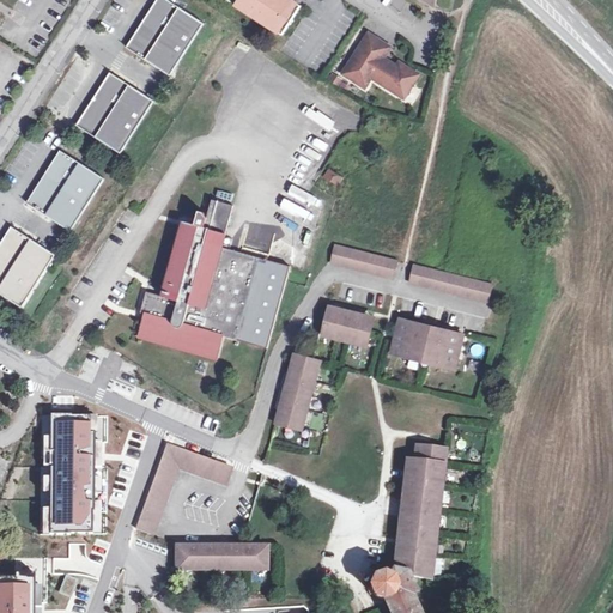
[(196,22),(163,0),(146,0),(117,46),(163,74),(196,22)]
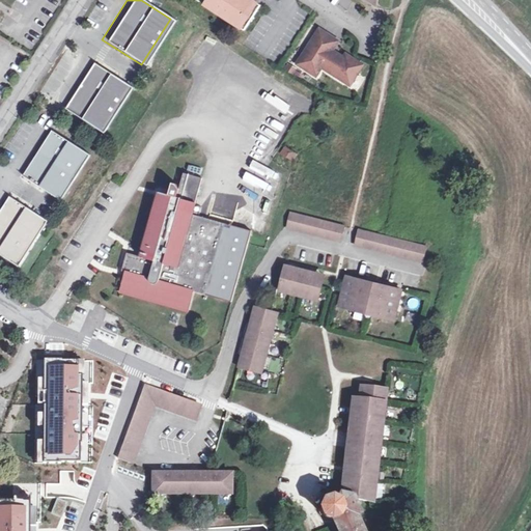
[(252,0),(196,0),(245,31),(261,5),(252,0)]
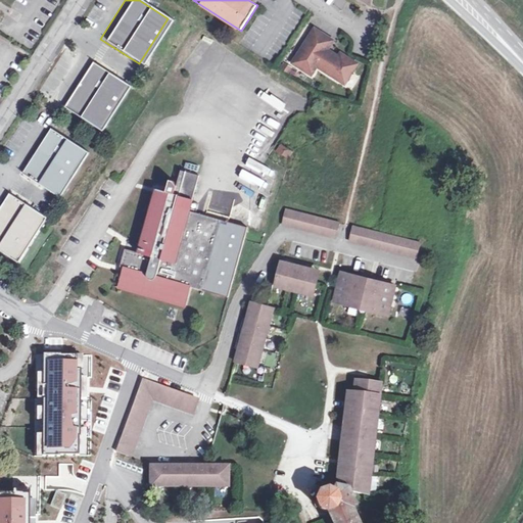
[(339,0),(360,14),(365,7),(368,0),(339,0)]
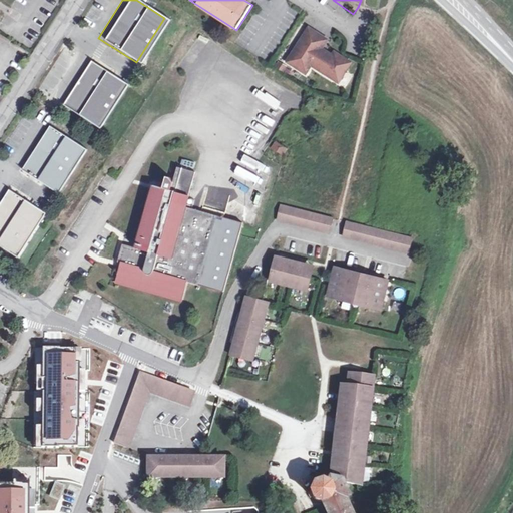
[(309,28),(287,62),(306,74),(311,65),(338,82),(351,63),(340,56),(338,59),(332,56),(321,49),(327,40),(309,28)]
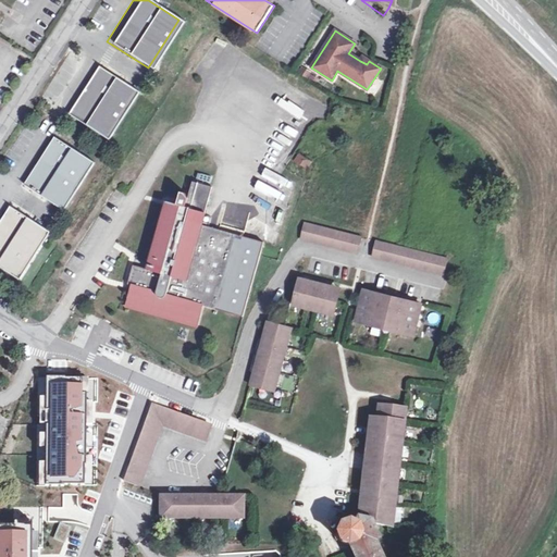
[(133,90),(93,64),(62,112),(102,138),(133,90)]
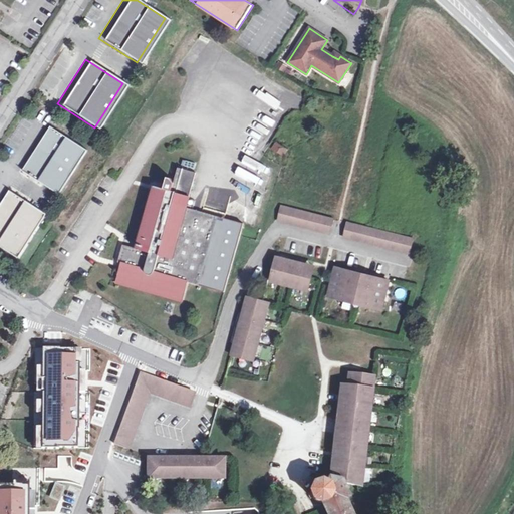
[(43,124),(15,169),(52,193),(80,148),(43,124)]
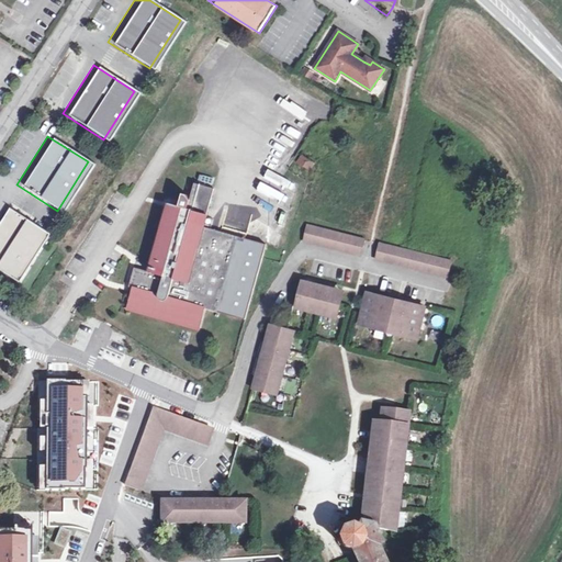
[(302,157),(299,163),(308,169),(313,164),(302,157)]
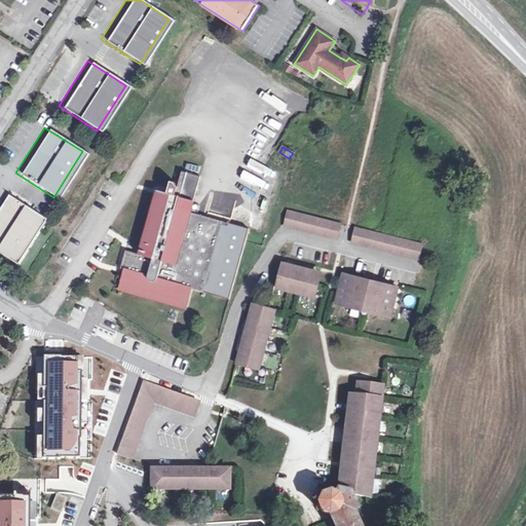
[(224,222),(222,228),(190,219),(192,213),(201,177),(183,172),(176,195),(159,191),(142,254),(126,251),(122,269),(128,271),(133,272),(127,293),(134,294),(135,291),(174,302),(173,305),(184,308),(189,288),(193,289),(205,293),(229,300),(249,228),(224,222)]
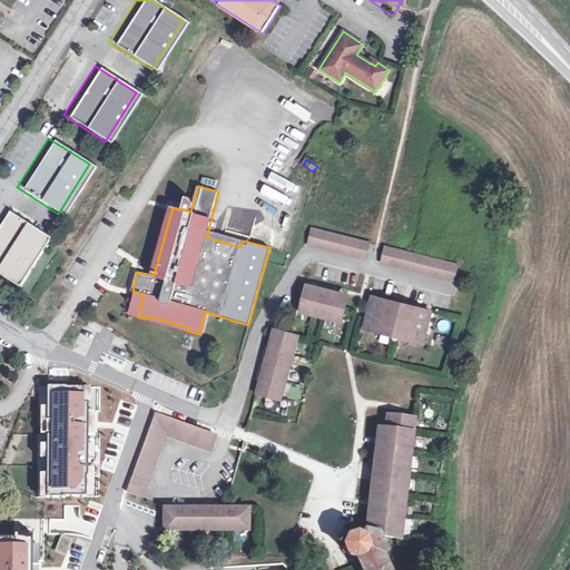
[(2,209),(0,212),(0,276),(12,284),(43,235),(2,209)]
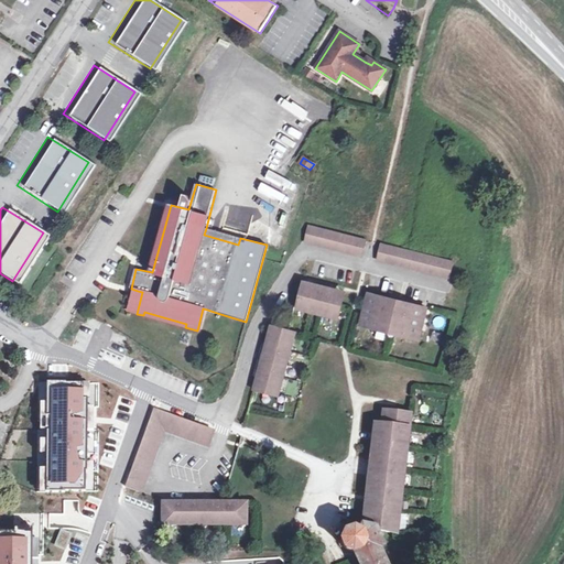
[(366,241),(307,227),(304,242),(362,257),(366,241)]
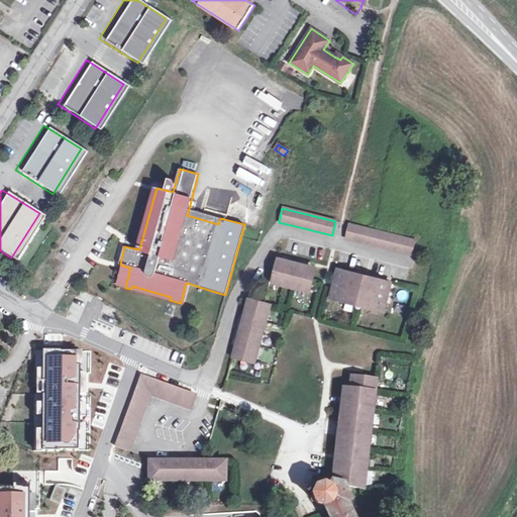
[(220,218),(189,209),(187,215),(218,224),(220,218)]
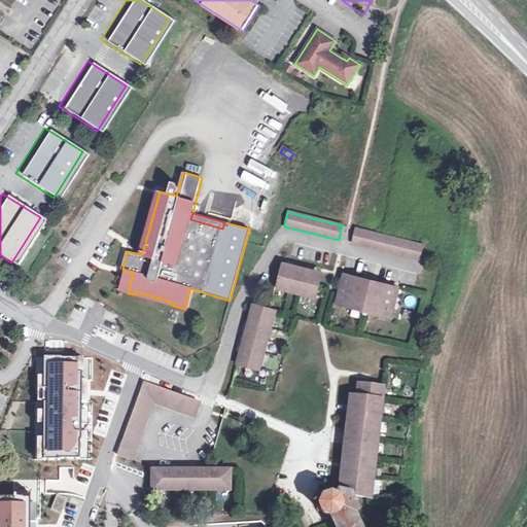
[(423,246),(355,229),(351,243),(420,260),(423,246)]
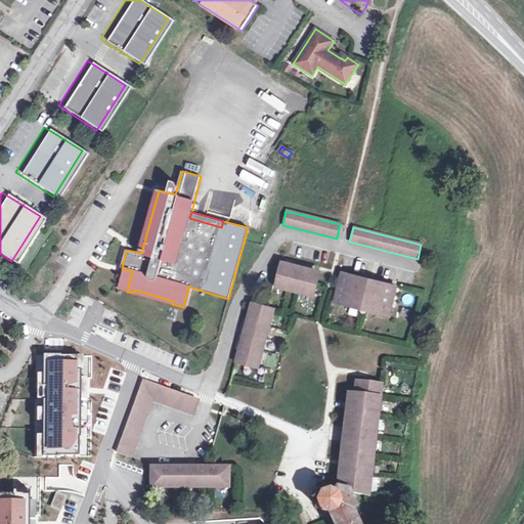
[(293,268),(280,266),(275,287),(288,291),(290,286),(307,291),(307,292),(308,296),(314,297),(319,275),(312,274),(314,270),(294,265),(293,268)]
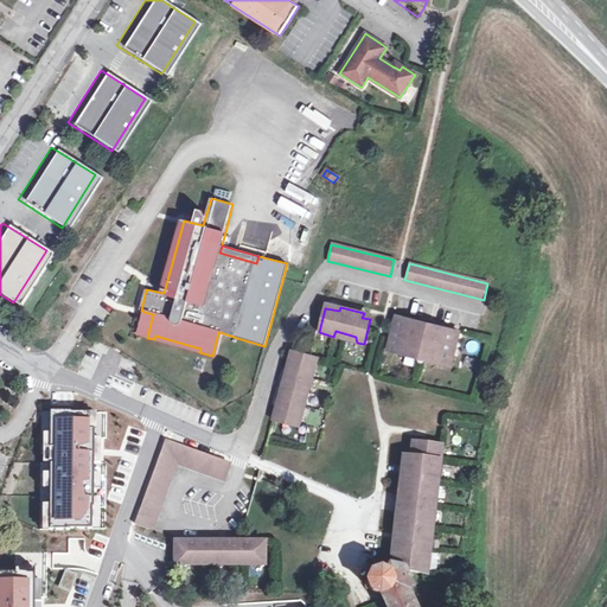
[(153,314),(148,313),(142,337),(147,338),(153,314)]
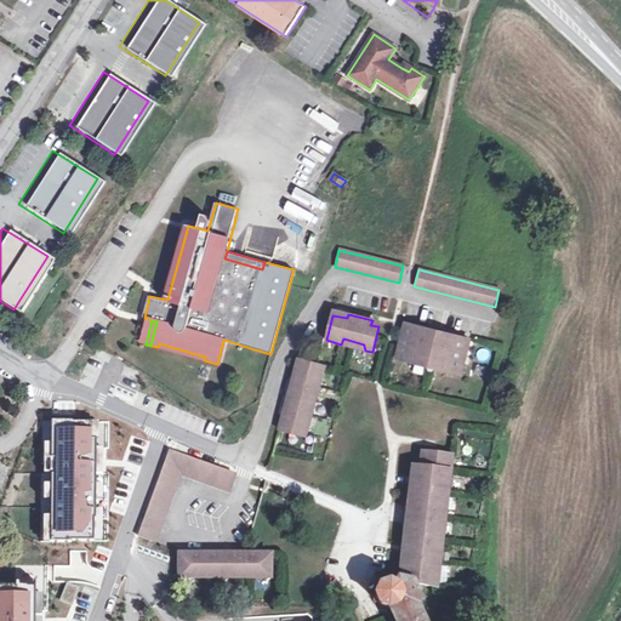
[(405,324),(397,358),(415,363),(415,359),(444,366),(443,369),(461,374),(469,340),(436,331),(405,324)]
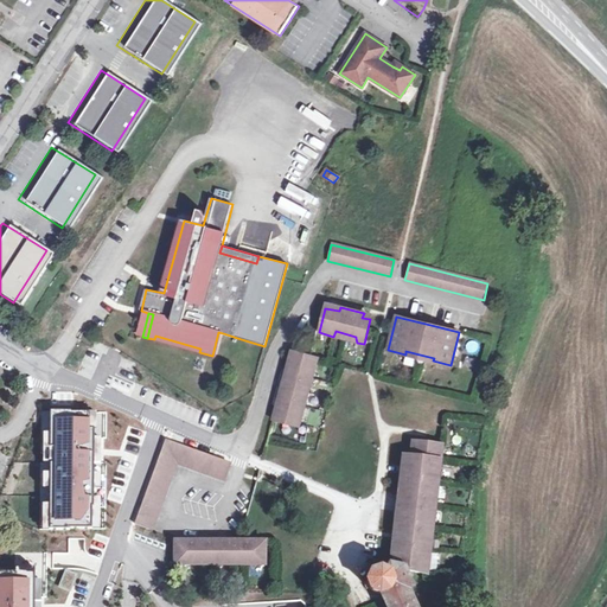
[(217,357),(223,333),(218,332),(212,356),(217,357)]
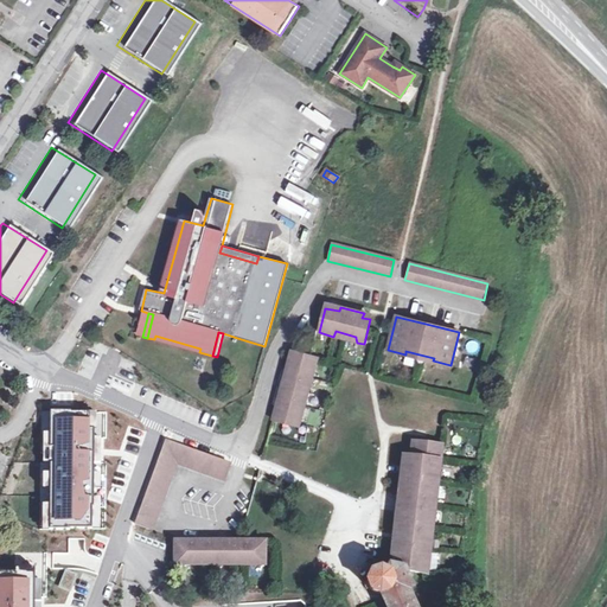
[(154,339),(199,352),(200,349),(155,336),(154,339)]
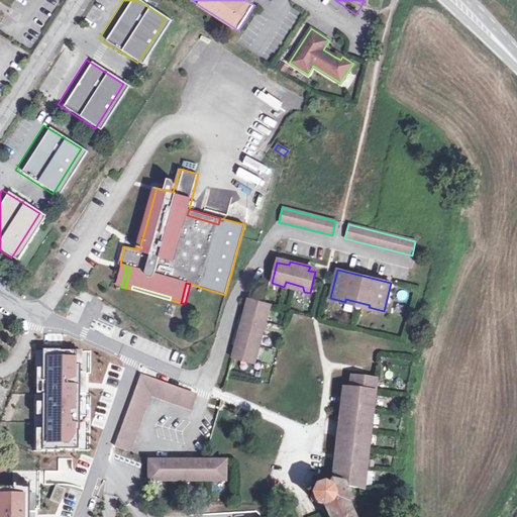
[(345,299),(345,302),(369,307),(370,305),(345,299)]
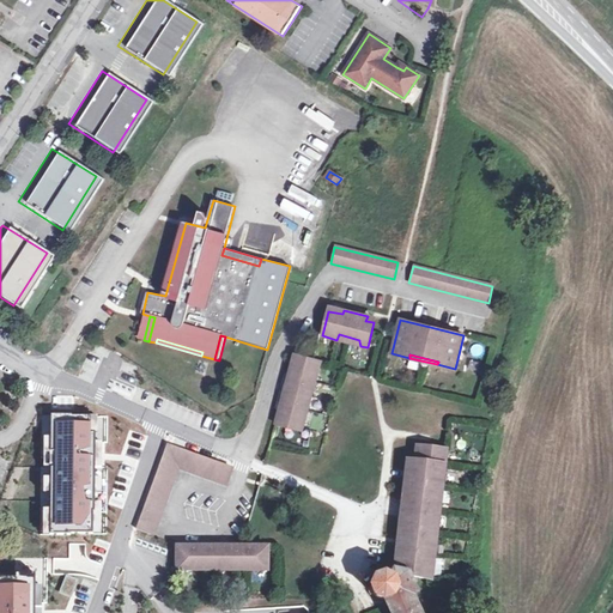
[(281,410),(277,425),(298,429),(298,428),(301,428),(303,426),(304,424),(305,425),(316,382),(314,382),(319,360),(299,356),(296,366),(292,365),(290,376),(292,377),(290,383),(287,383),(284,396),(287,398),(284,411),(281,410)]
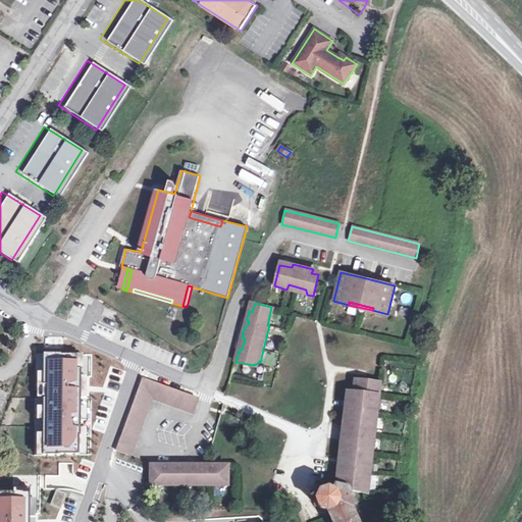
[(76,436),(76,368),(72,368),(72,354),(39,353),(40,456),(56,456),(56,455),(70,455),(75,455),(75,436),(76,436)]
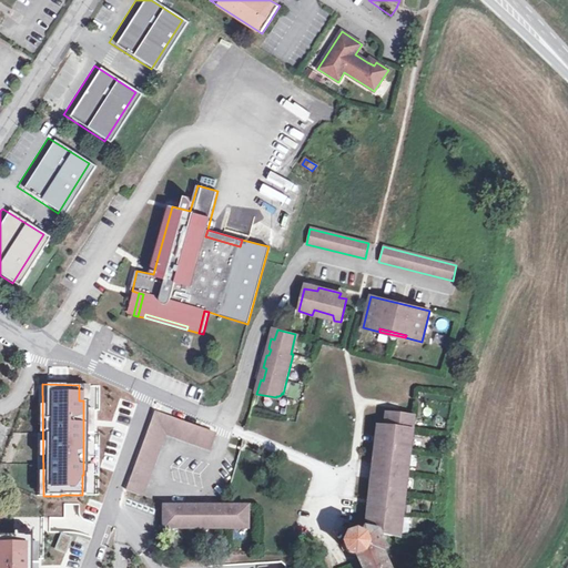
[(212,447),(216,435),(156,412),(127,490),(142,496),(165,433),(196,445),(199,443),(212,447)]
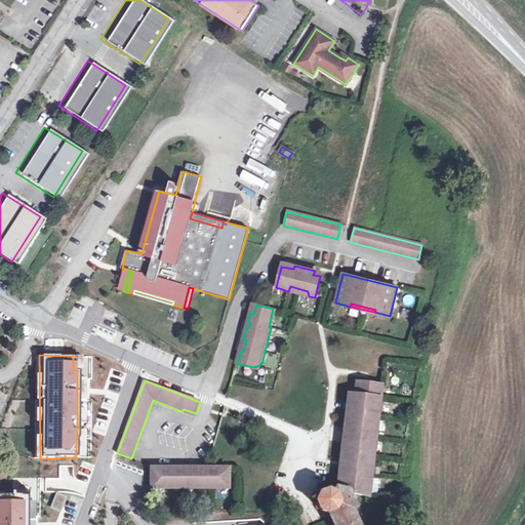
[(334,492),(347,492),(369,496),(382,386),(357,382),(356,399),(346,477),(339,476),(336,488),(334,492)]
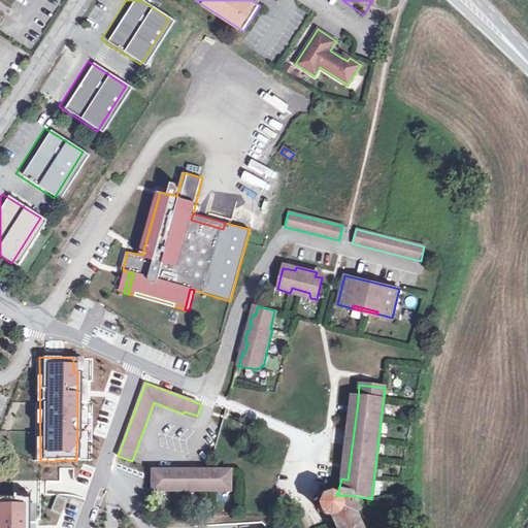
[(358,401),(351,400),(341,479),(348,480),(358,401)]
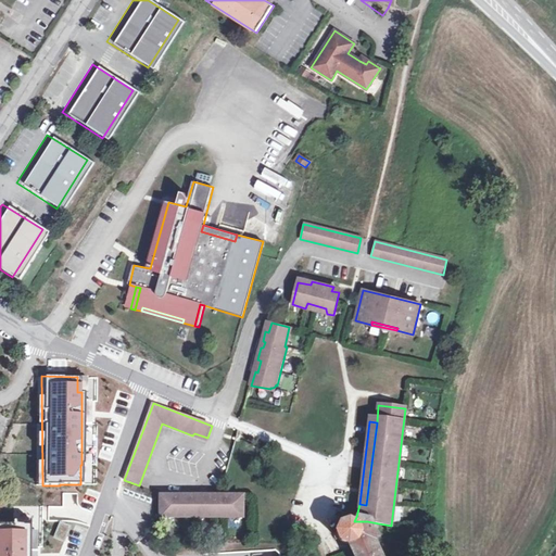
[(60,485),(60,494),(75,494),(75,484),(60,484),(60,485)]
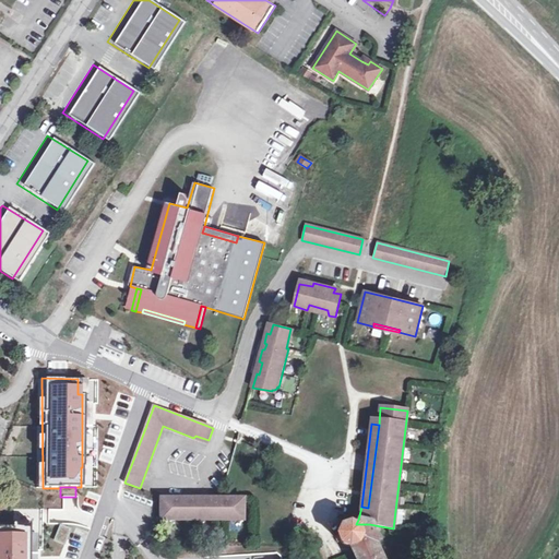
[(245,498),(161,497),(161,521),(245,521),(245,498)]
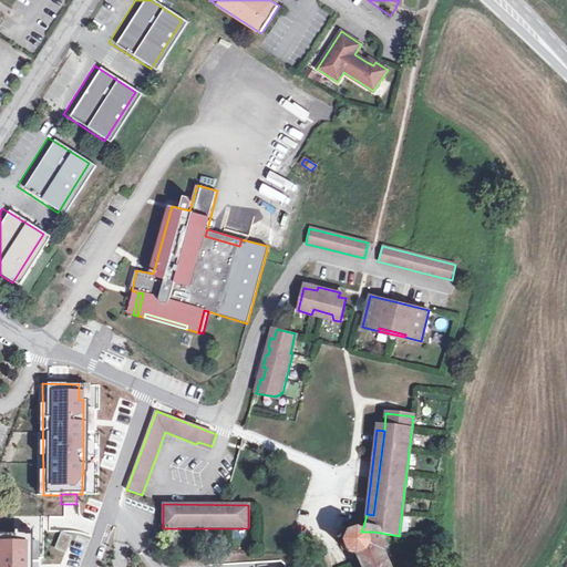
[(30,532),(47,532),(47,517),(11,517),(11,532),(30,532)]
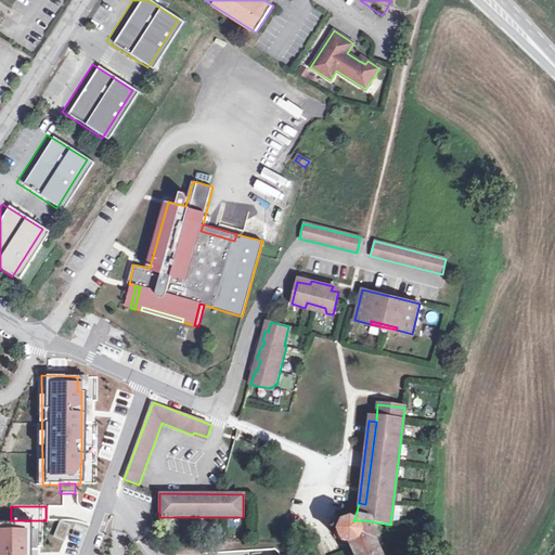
[(357,523),(353,520),(351,519),(348,519),(346,519),(344,519),(341,520),(339,523),(338,524),(336,526),(336,529),(335,532),(336,536),(337,538),(339,540),(340,541),(343,542),(345,543),(348,543),(351,543),(356,540),(358,537),(360,532),(359,527),(357,523)]
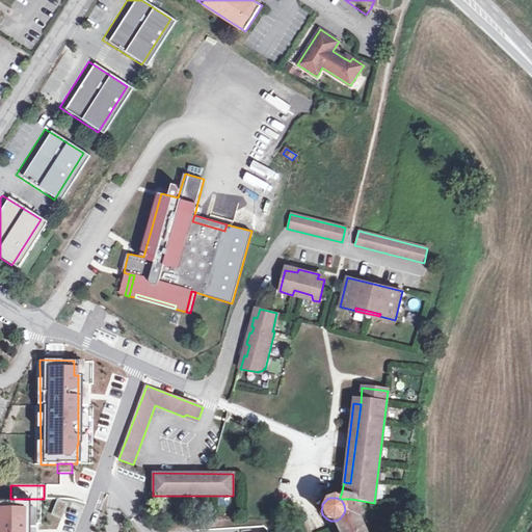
[(27,531),(28,499),(10,499),(0,499),(0,531),(27,531)]
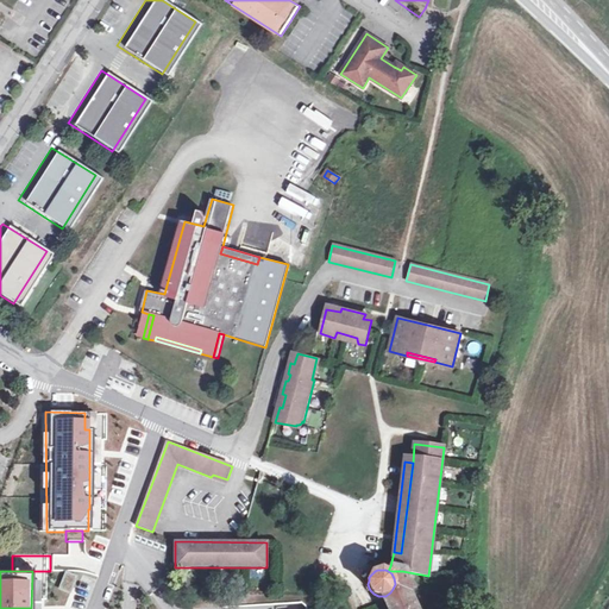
[(410,588),(402,571),(388,571),(391,573),(394,578),(395,584),(393,589),(390,592),(385,596),(382,596),(387,608),(414,608),(405,590),(410,588)]
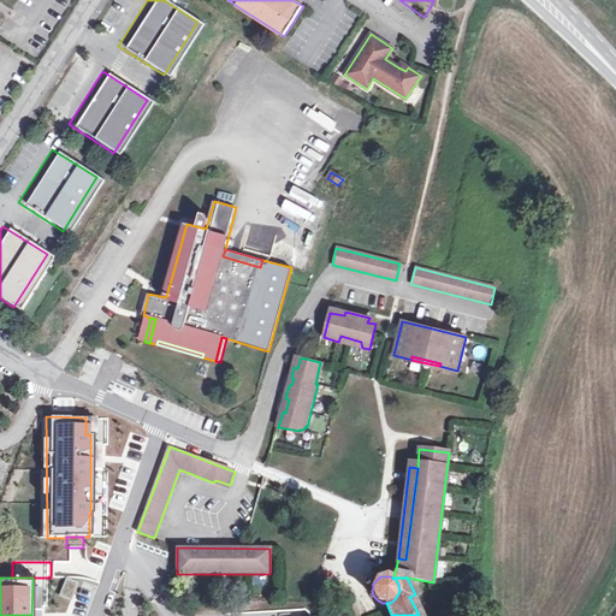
[(75,584),(64,579),(58,596),(69,600),(75,584)]
